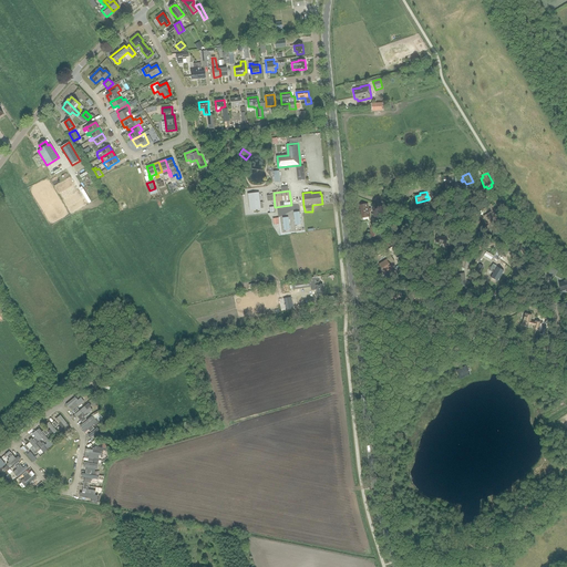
[(248,194),(250,210),(261,209),(260,208),(264,208),(263,203),(260,203),(259,193),(248,194)]
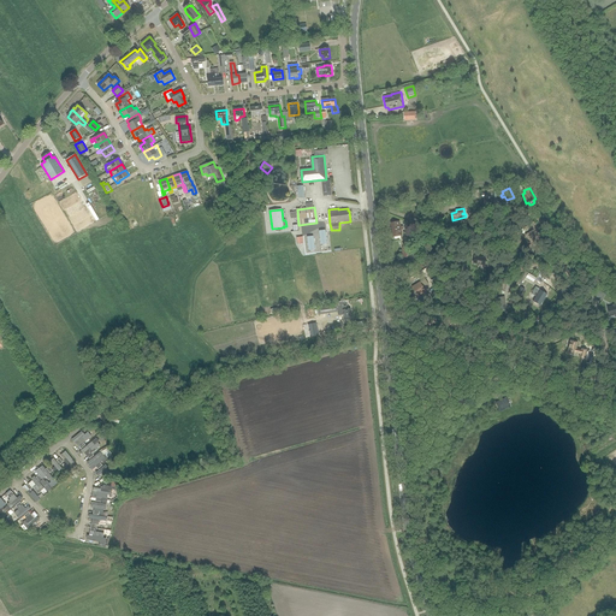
[(401,227),(400,221),(390,224),(392,237),(402,236),(401,230),(403,230),(403,226),(401,227)]
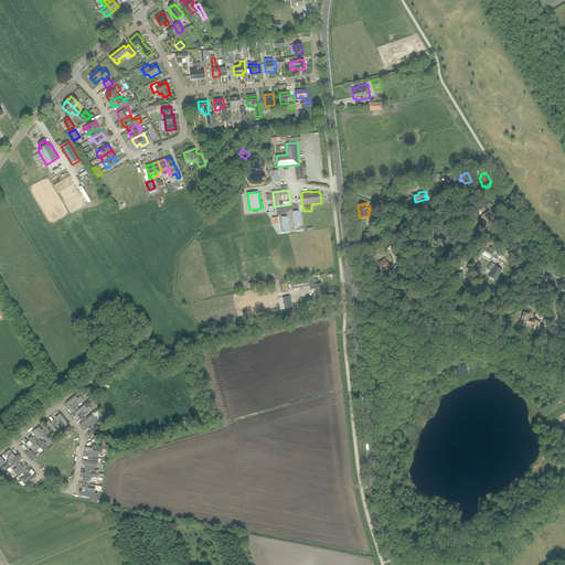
[(498,221),(496,217),(490,208),(491,206),(490,203),(483,208),(486,210),(487,210),(489,212),(482,216),(487,223),(483,225),(487,230),(490,227),(489,226),(490,225),(492,228),(493,227),(492,225),(493,225),(493,224),(498,221)]
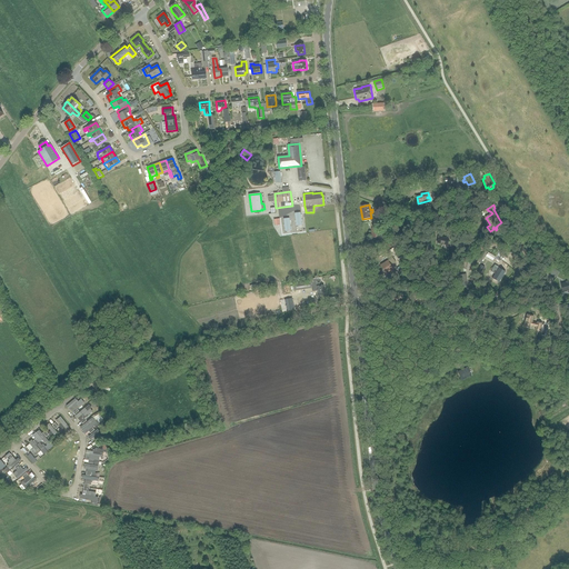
[(383,229),(371,228),(371,238),(382,239),(383,229)]
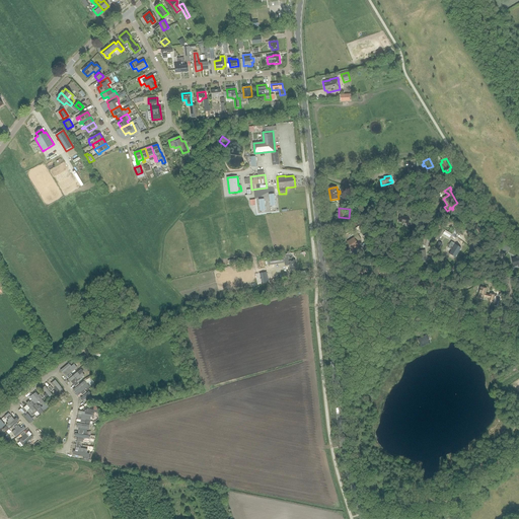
[(410,218),(399,215),(397,221),(409,224),(410,218)]
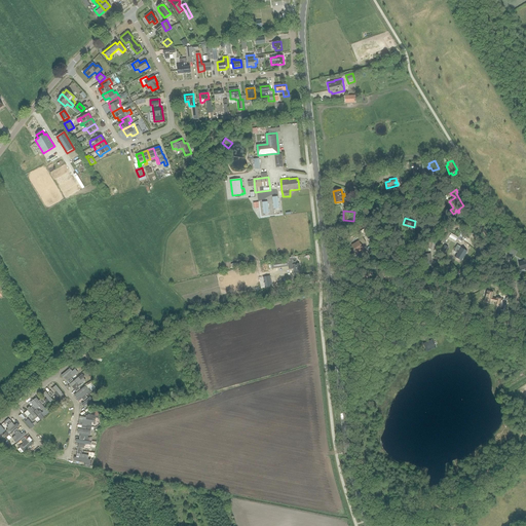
[(376,235),(374,236),(372,237),(368,229),(364,232),(368,239),(370,238),(372,241),(378,237),(376,235)]
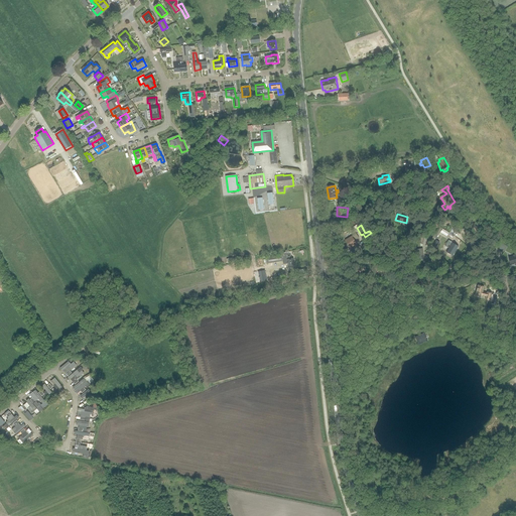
[(356,234),(350,238),(346,241),(350,248),(356,244),(354,240),(358,237),(356,234)]
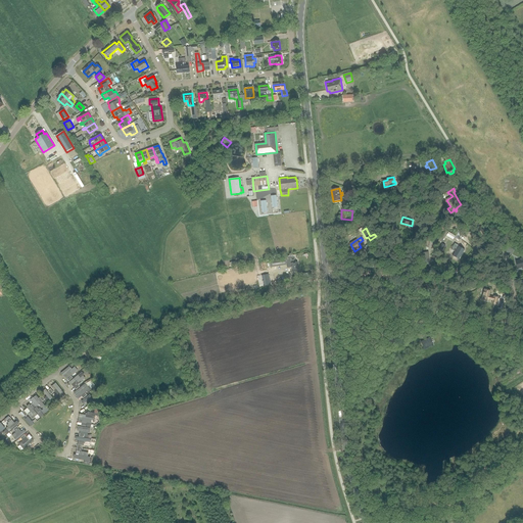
[(435,244),(437,239),(431,238),(430,240),(427,239),(425,246),(432,248),(433,243),(435,244)]
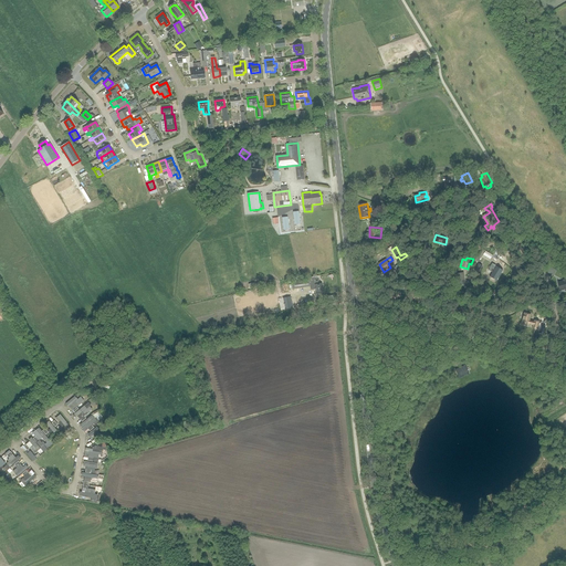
[(547,272),(553,275),(557,270),(551,265),(547,272)]
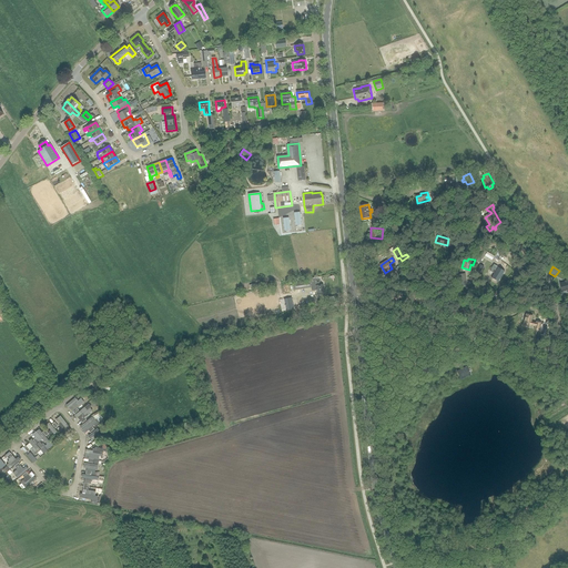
[(498,282),(505,272),(498,267),(492,277),(498,282)]
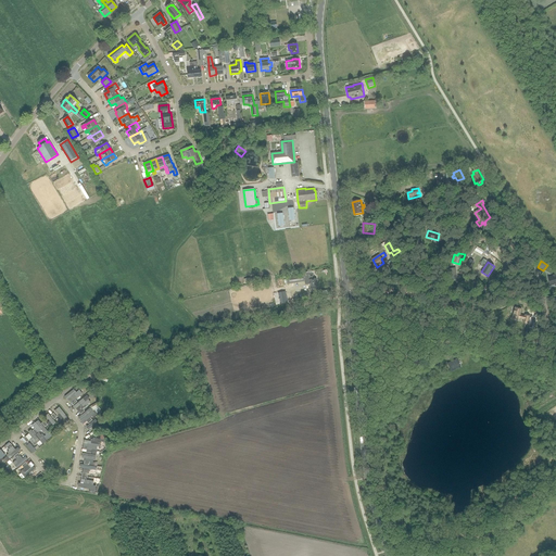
[(455,278),(457,277),(456,272),(447,273),(449,282),(455,281),(455,278)]
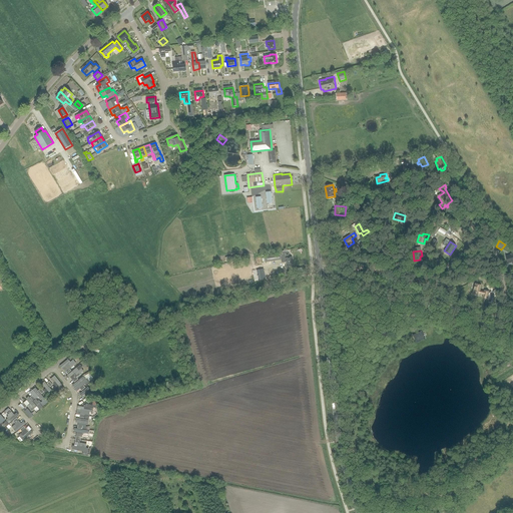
[(280,259),(280,253),(265,257),(266,263),(281,261),(280,259)]
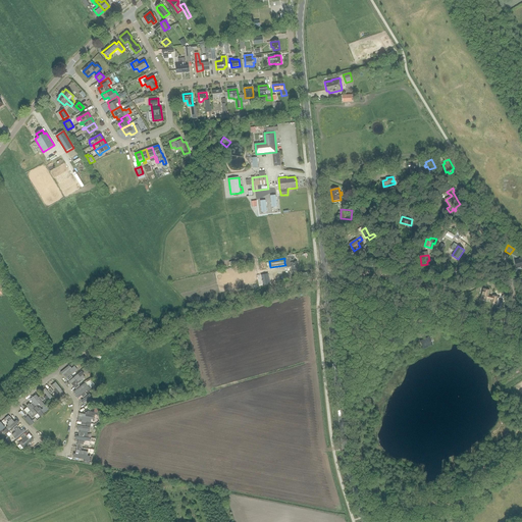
[(388,267),(383,271),(381,269),(377,272),(379,274),(380,276),(381,275),(382,276),(383,275),(385,277),(386,276),(387,277),(390,275),(388,272),(390,270),(388,267)]
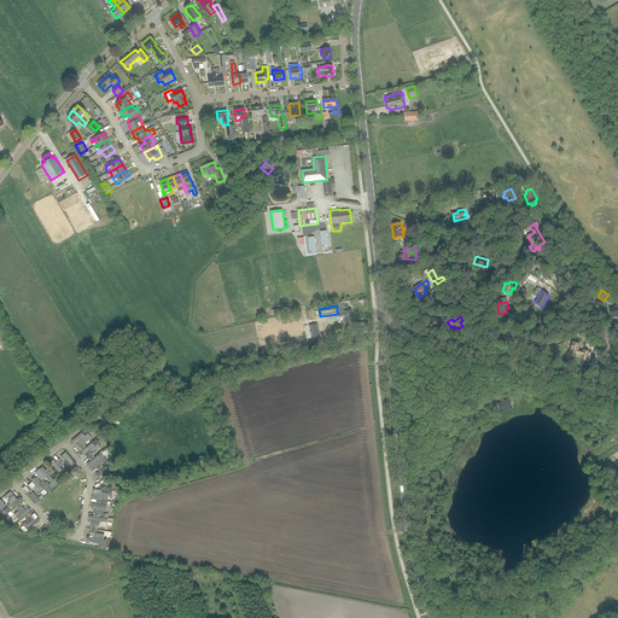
[(310,337),(319,336),(316,324),(308,326),(310,337)]
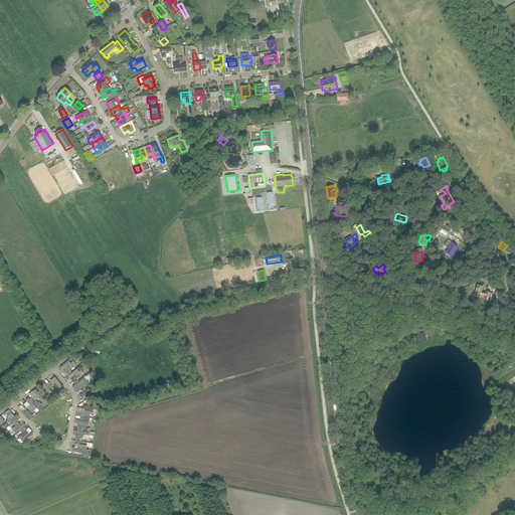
[(485,296),(484,299),(489,300),(491,293),(486,292),(486,293),(482,292),(483,287),(477,285),(474,296),(480,298),(481,295),(485,296)]
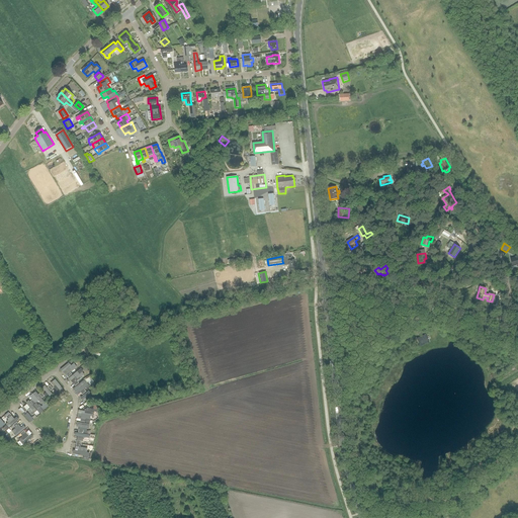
[(417,337),(420,345),(423,344),(429,341),(426,333),(417,337)]
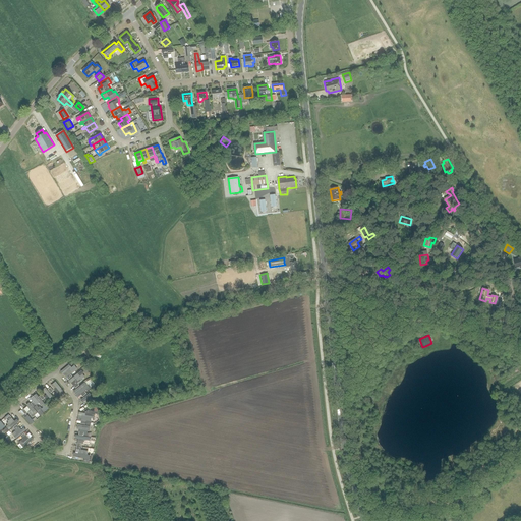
[(65,375),(76,366),(73,363),(62,372),(65,375)]
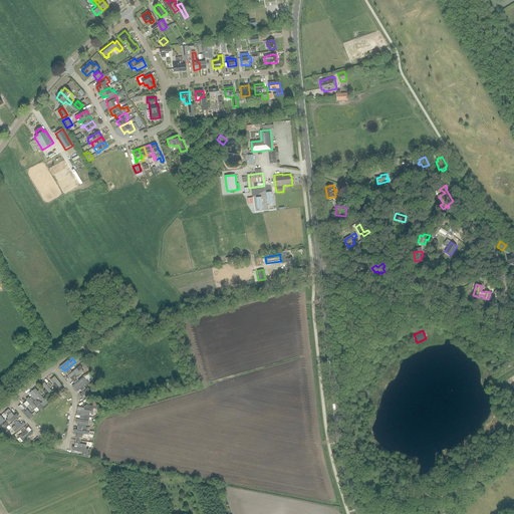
[(72,379),(81,371),(78,367),(69,376),(72,379)]
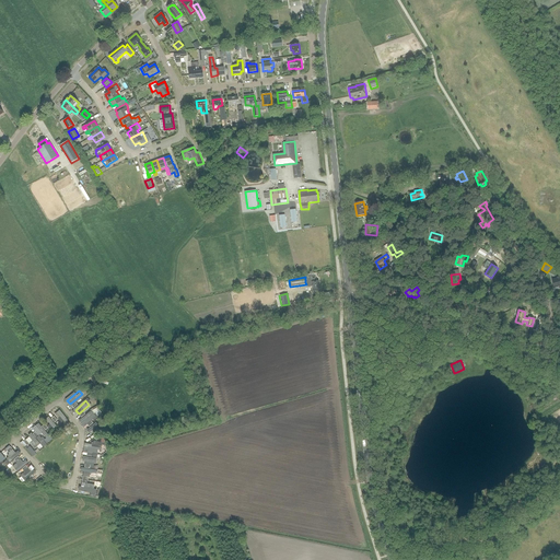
[(66,428),(71,422),(61,410),(55,416),(66,428)]
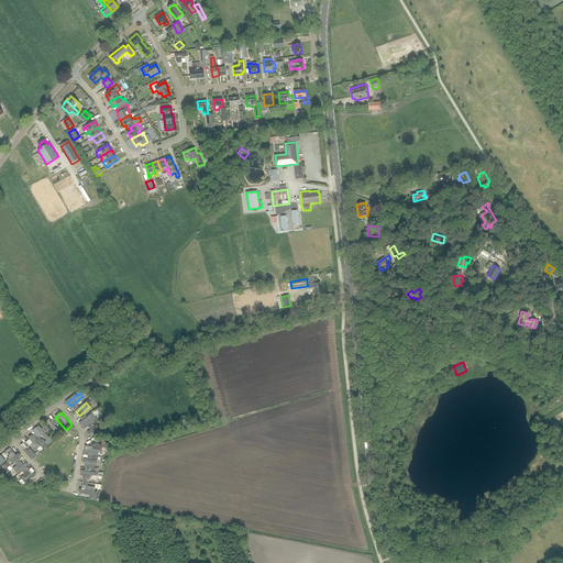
[(83,427),(92,419),(90,416),(80,423),(83,427)]
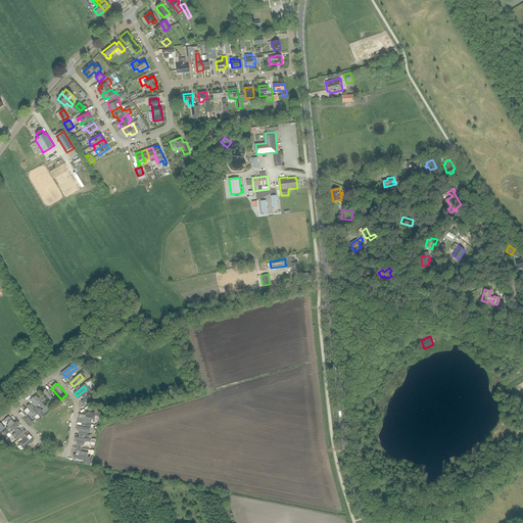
[(54,399),(47,390),(44,393),(51,401),(54,399)]
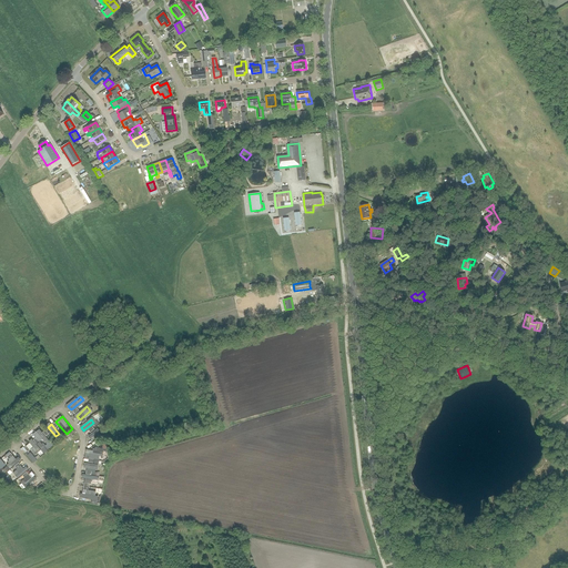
[(91,439),(101,432),(100,429),(89,436),(91,439)]
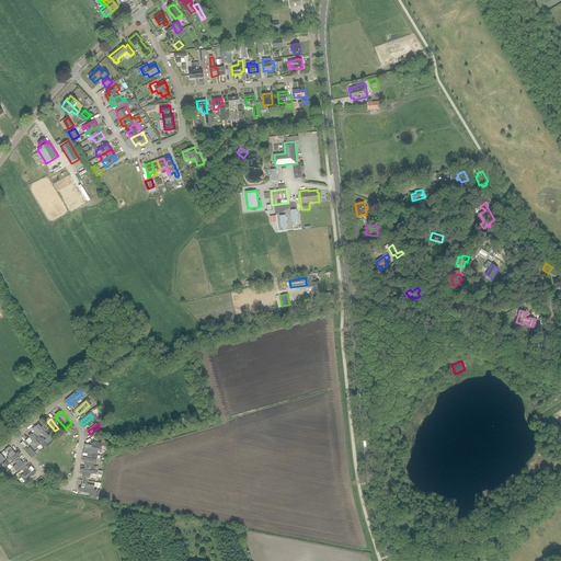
[(53,439),(39,425),(37,427),(48,441),(45,443),(37,433),(34,435),(44,447),(53,439)]
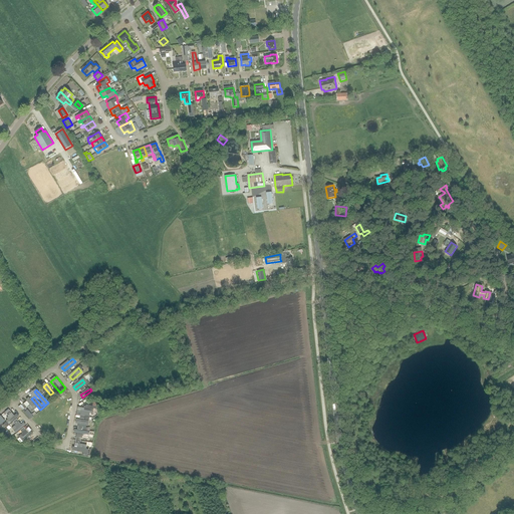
[(39,409),(30,399),(27,401),(27,402),(22,406),(24,409),(27,407),(32,412),(34,410),(36,412),(39,409)]
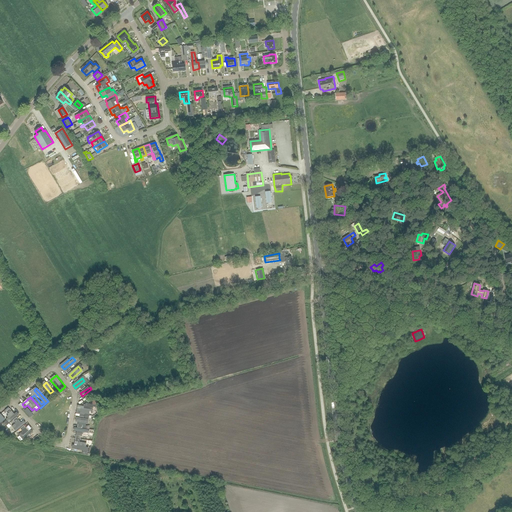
[(91,415),(92,408),(78,406),(77,413),(91,415)]
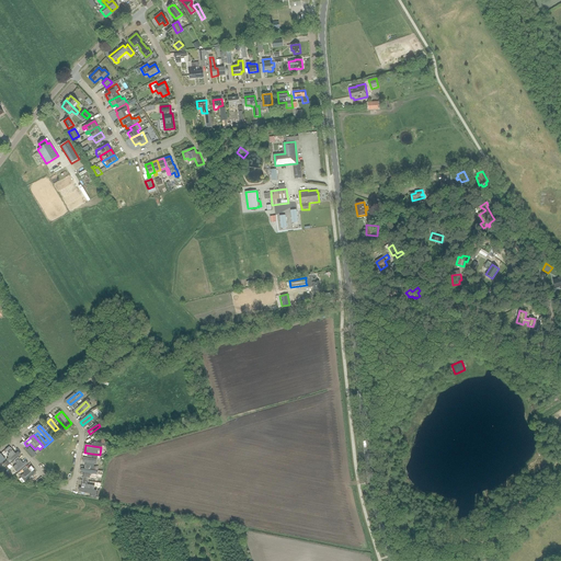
[(26,450),(33,458),(36,455),(31,447),(30,448),(26,450)]
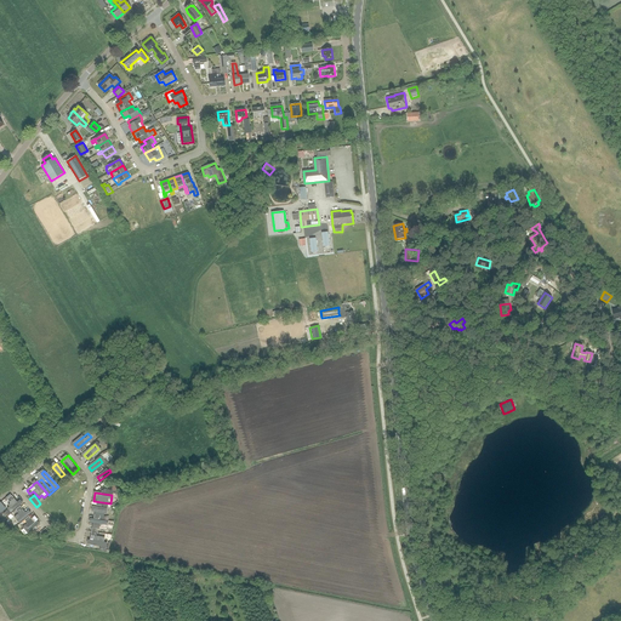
[(24,505),(21,501),(10,511),(12,514),(24,505)]
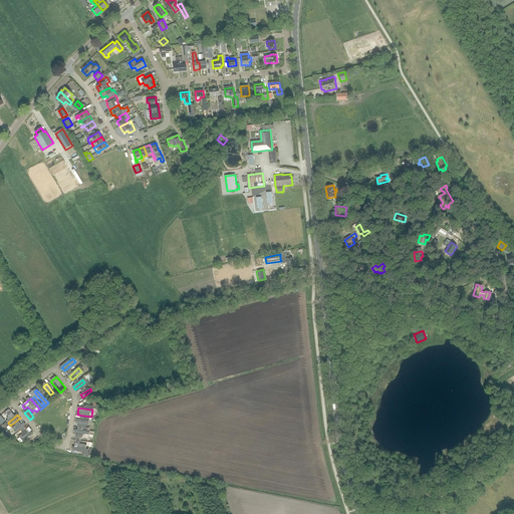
[(25,423),(21,427),(19,424),(15,428),(17,430),(14,432),(17,435),(27,426),(25,423)]
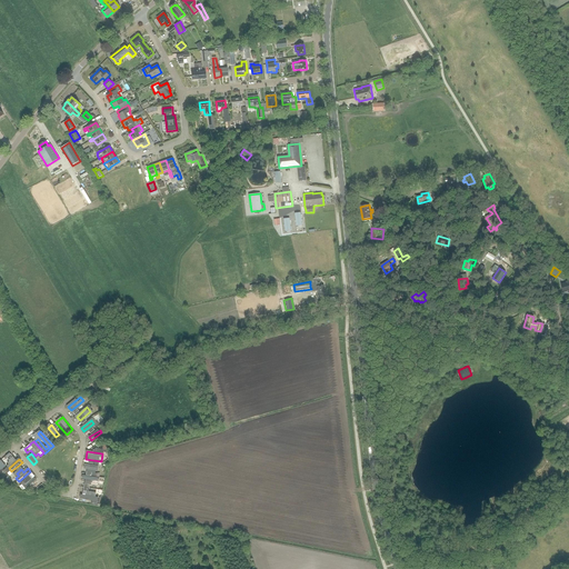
[(38,480),(33,475),(22,485),(27,490),(38,480)]
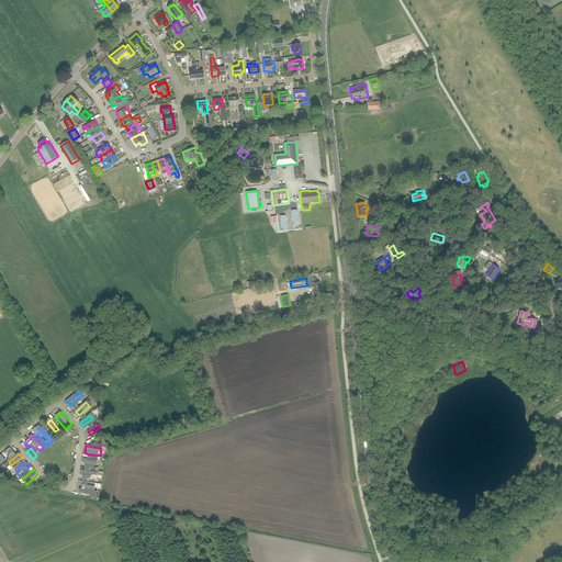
[(96,492),(97,487),(87,486),(86,491),(81,490),(80,493),(97,496),(98,492),(96,492)]
